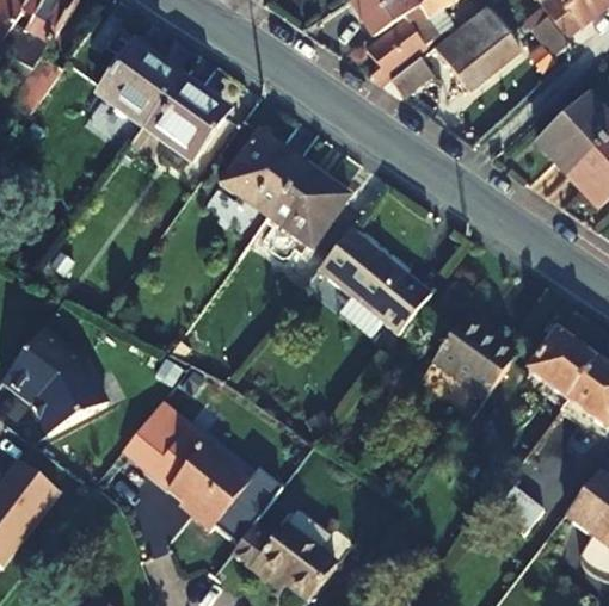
[(0,42),(22,10),(28,0),(0,0),(0,42)]
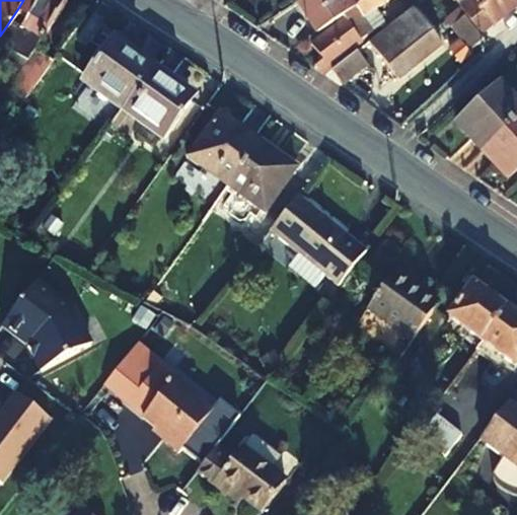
[(23,0),(18,8),(27,14),(22,22),(15,18),(8,29),(16,33),(10,45),(13,48),(28,56),(23,67),(12,85),(26,94),(33,83),(53,59),(35,47),(64,0),(23,0)]
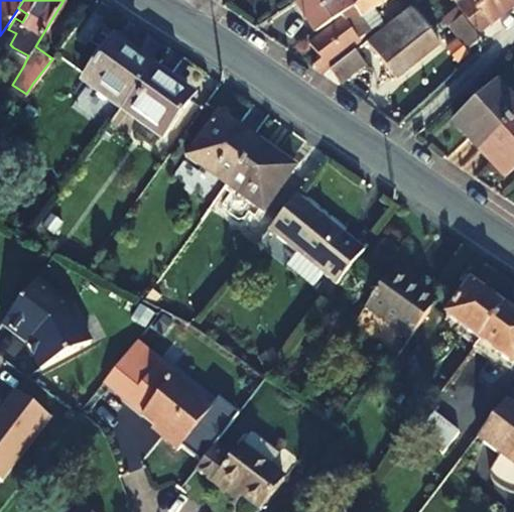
[(316,27),(341,11),(358,0),(298,0),(316,27)]
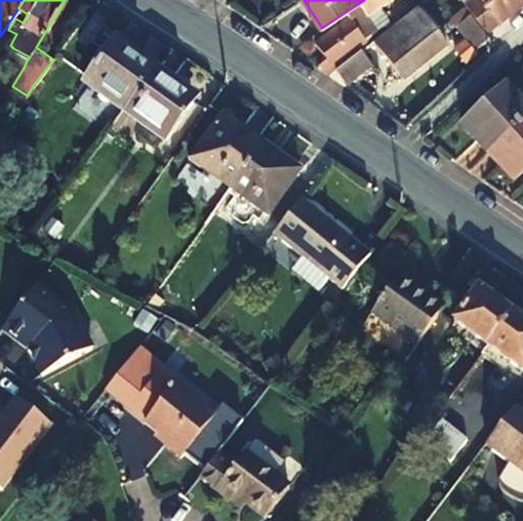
[(364,0),(347,11),(348,13),(314,39),(331,65),(366,39),(364,38),(376,29),(366,15),(388,0),(364,0)]
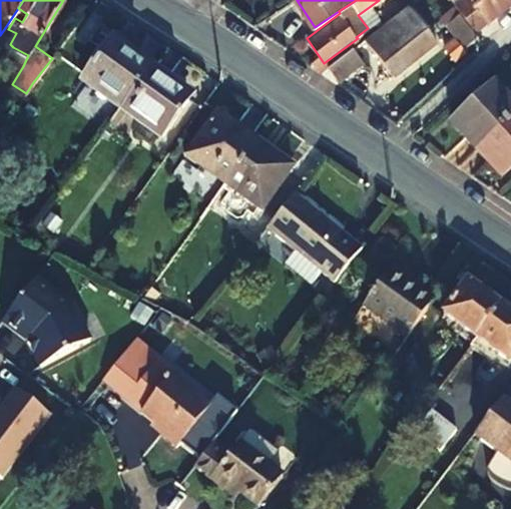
[(473,0),(488,19),(510,1),(510,0),(473,0)]
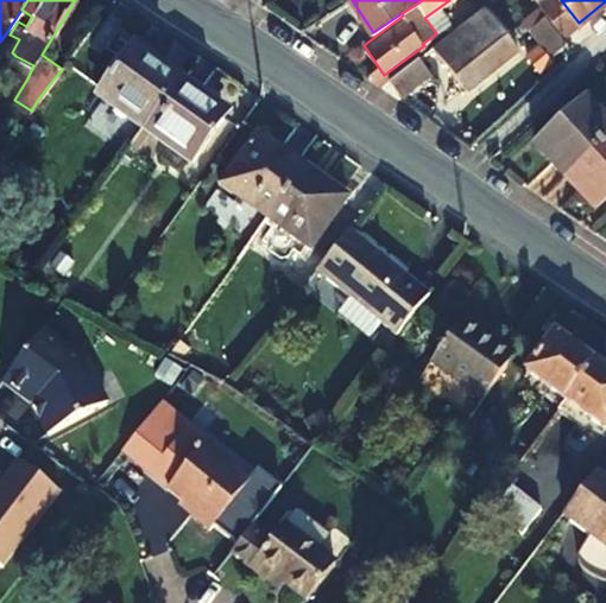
[(486,4),(433,45),(466,89),(519,48),(486,4)]
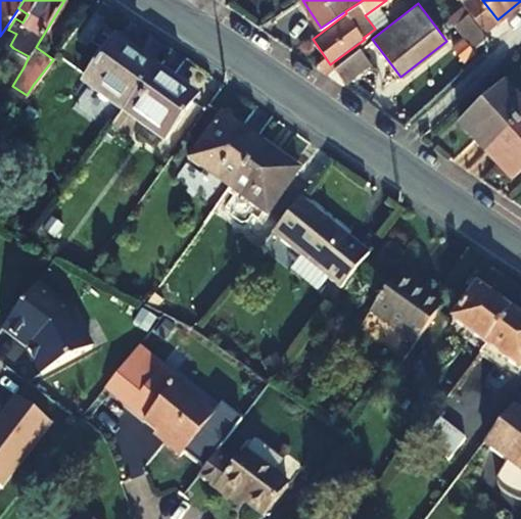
[(280,12),(261,25),(269,30),(284,18),(280,12)]
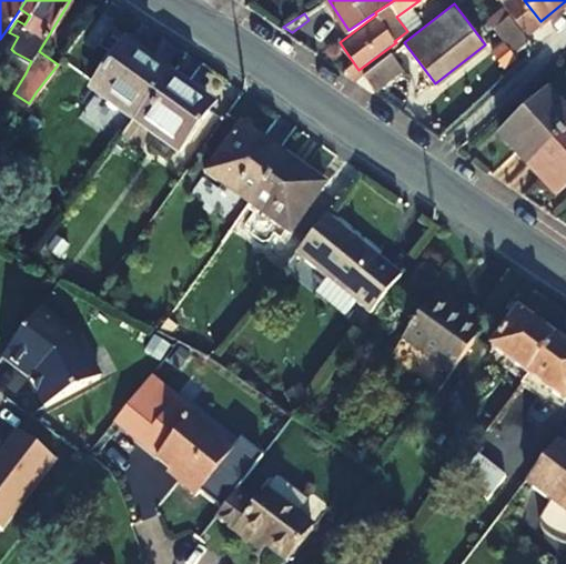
[(9,32),(2,44),(11,49),(18,37),(9,32)]
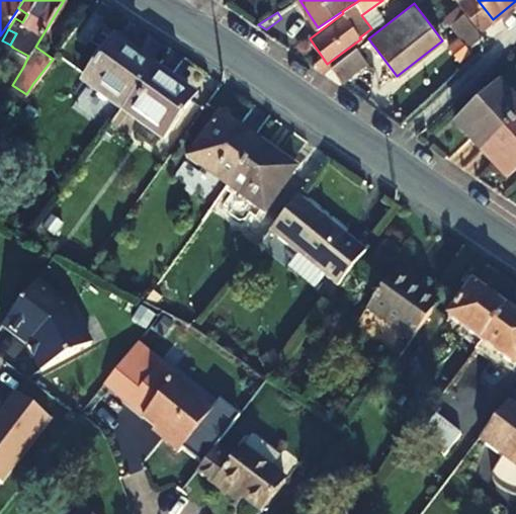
[(84,78),(124,107),(154,65),(114,36),(84,78)]
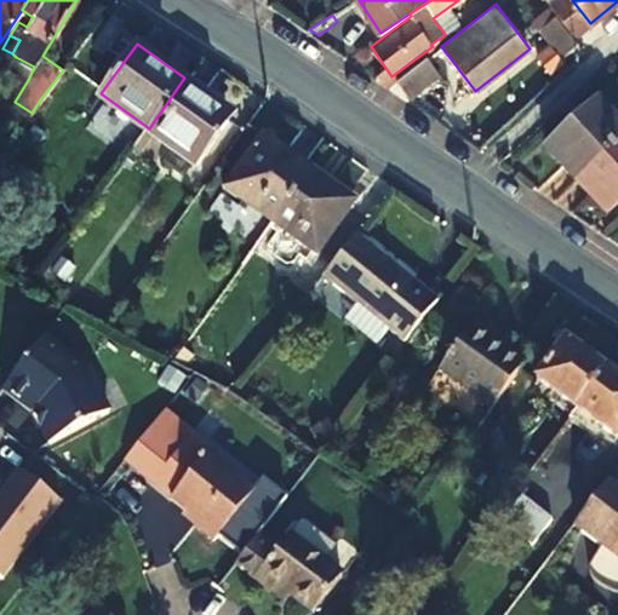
[(34,67),(16,57),(9,69),(28,80),(34,67)]
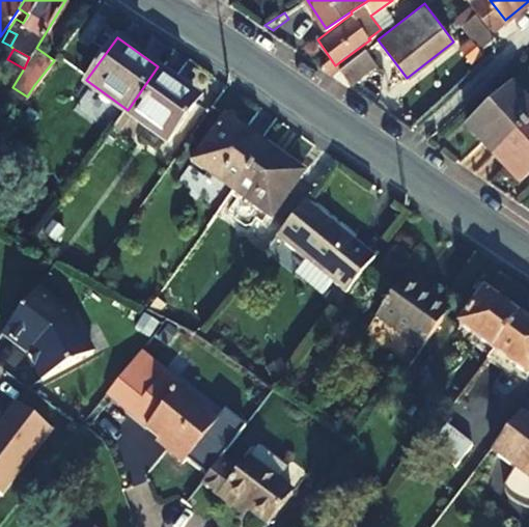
[(365,49),(335,73),(349,82),(374,62),(365,49)]
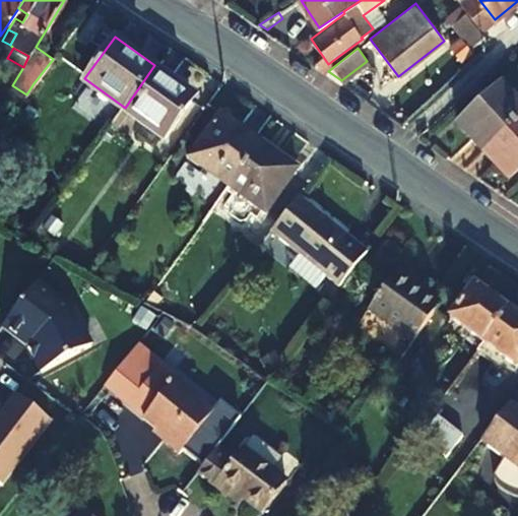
[(154,65),(125,108),(164,136),(192,99),(169,82),(171,77),(154,65)]
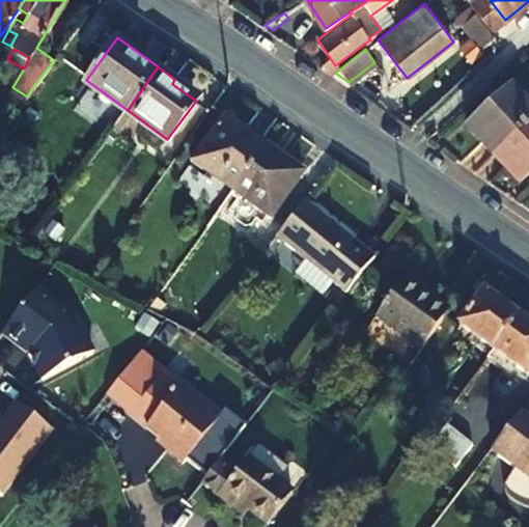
[(493,150),(528,118),(528,101),(511,81),(465,122),(493,150)]
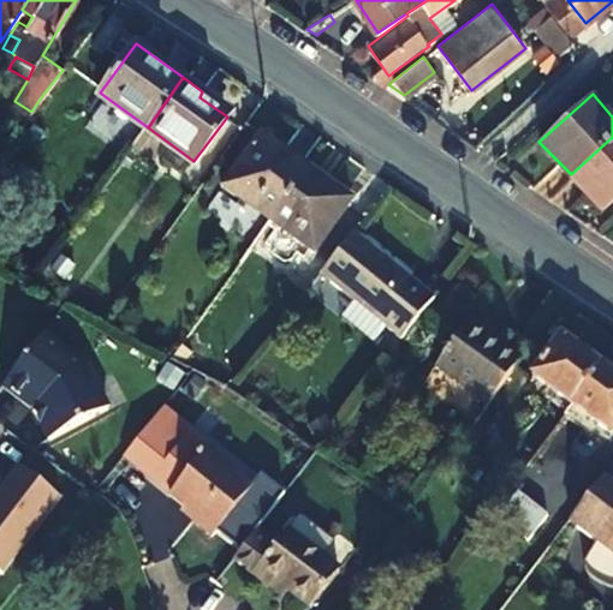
[(272,217),(310,165),(263,130),(225,184),(272,217)]
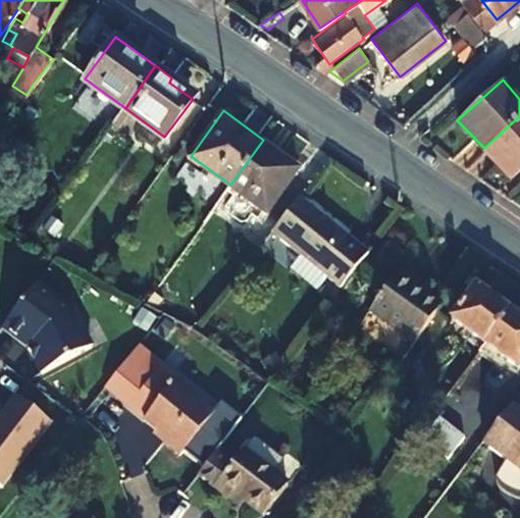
[(519,116),(484,148),(511,177),(519,168),(519,116)]
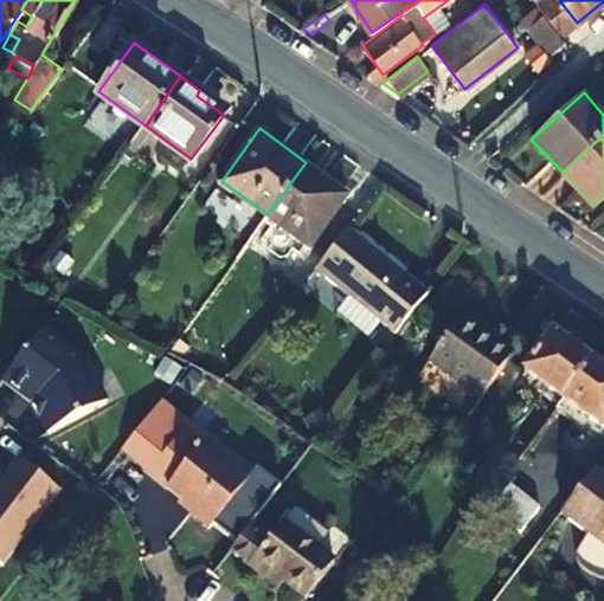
[(306,162),(268,214),(309,245),(347,193),(306,162)]
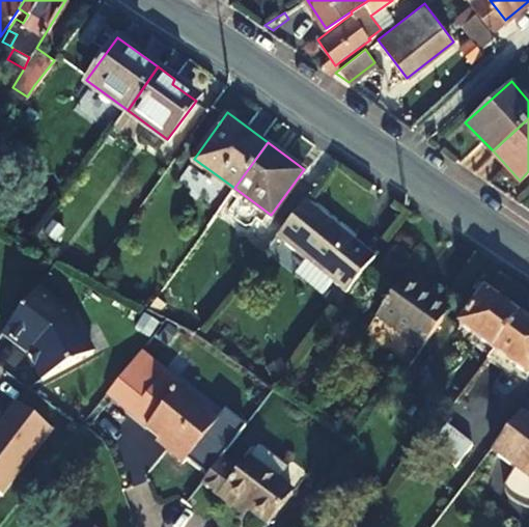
[(345,294),(372,258),(303,203),(274,239),(345,294)]
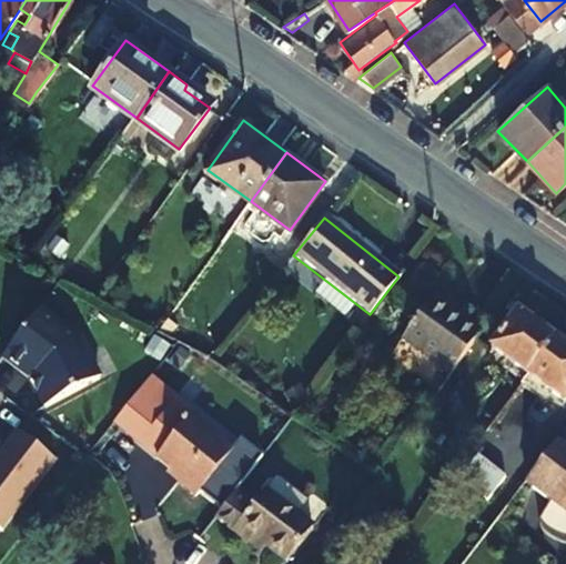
[(460,355),(476,332),(427,296),(398,334),(448,371),(460,355)]
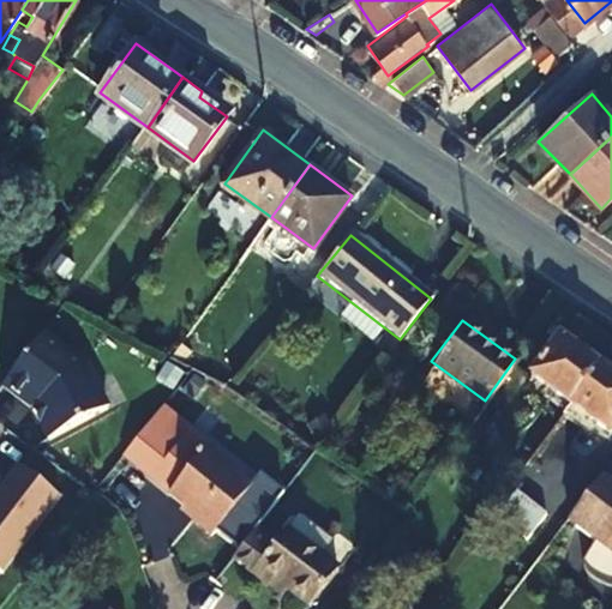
[(570,399),(598,361),(557,330),(528,368),(570,399)]
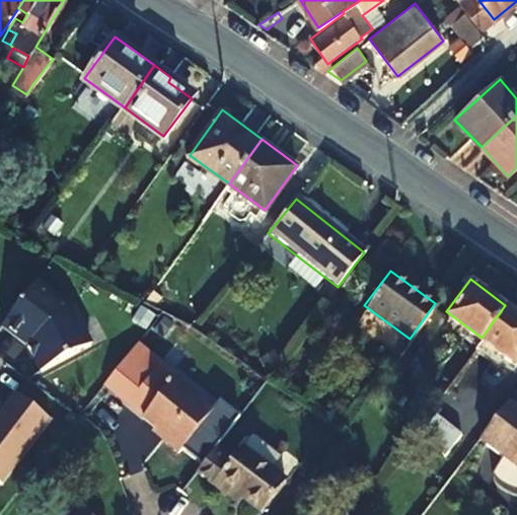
[(40,280),(6,323),(30,343),(45,369),(94,343),(82,320),(74,324),(68,313),(60,307),(66,300),(40,280)]
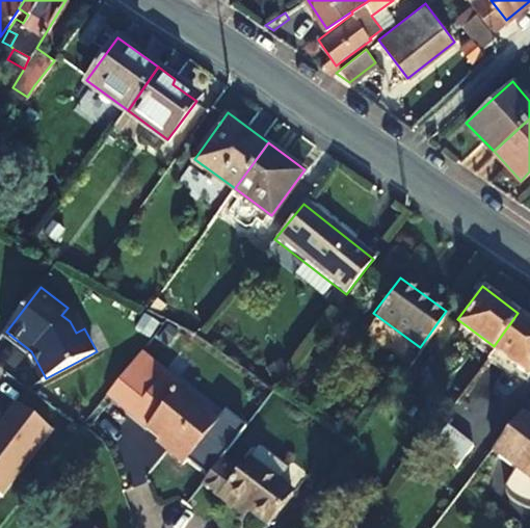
[(76,314),(68,308),(61,315),(70,321),(76,333),(84,328),(76,314)]
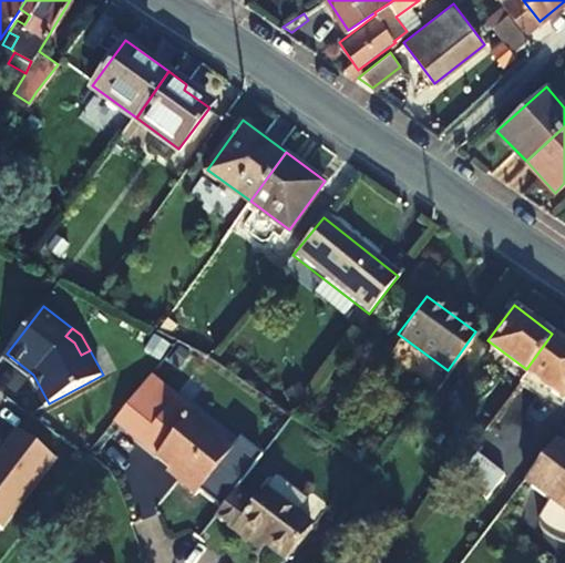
[(564,343),(552,334),(526,369),(563,395),(564,392),(564,343)]
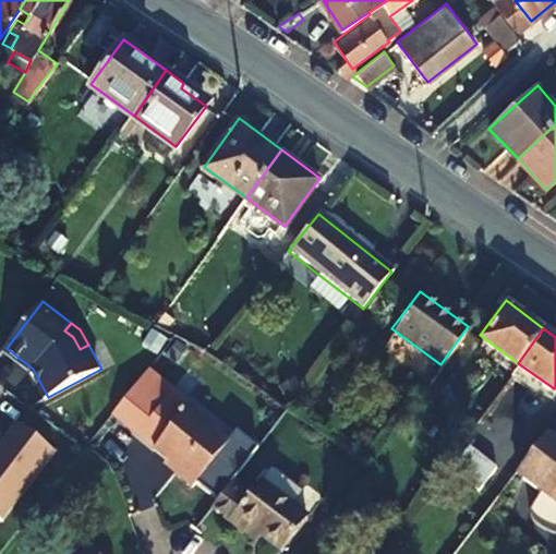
[(193,404),(176,388),(139,435),(180,468),(177,472),(195,486),(229,444),(189,410),(193,404)]
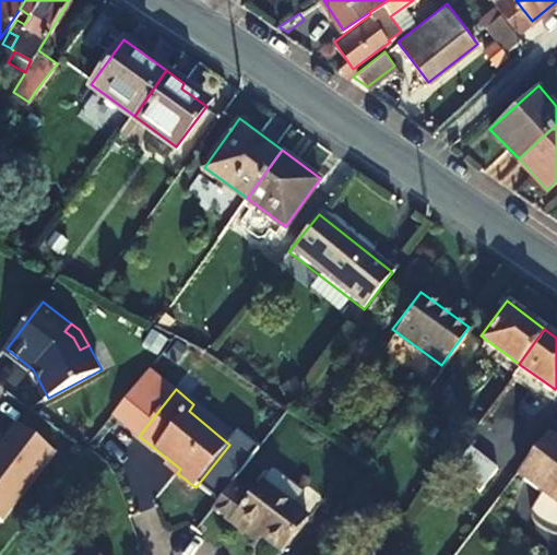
[(13,433),(0,449),(0,517),(4,521),(50,460),(13,433)]
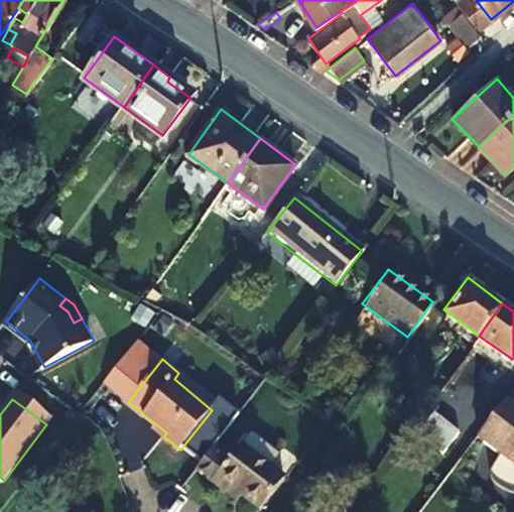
[(513,411),(501,402),(475,436),(513,466),(513,411)]
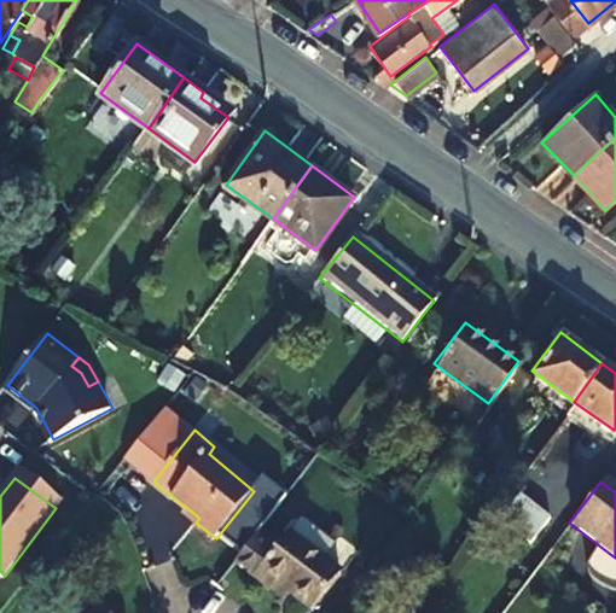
[(231,560),(271,590),(275,583),(290,594),(309,608),(336,571),(319,558),(325,549),(323,539),(301,524),(292,525),(285,535),(283,531),(273,544),(253,529),(231,560)]
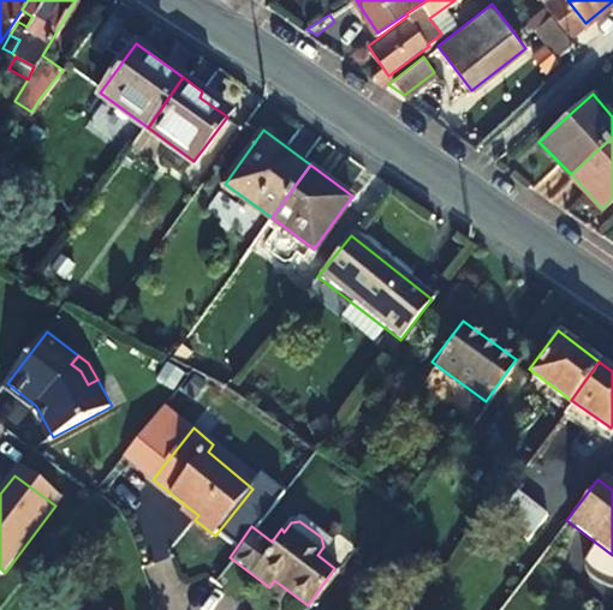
[(274,580),(269,587),(284,597),(289,591),(274,580)]
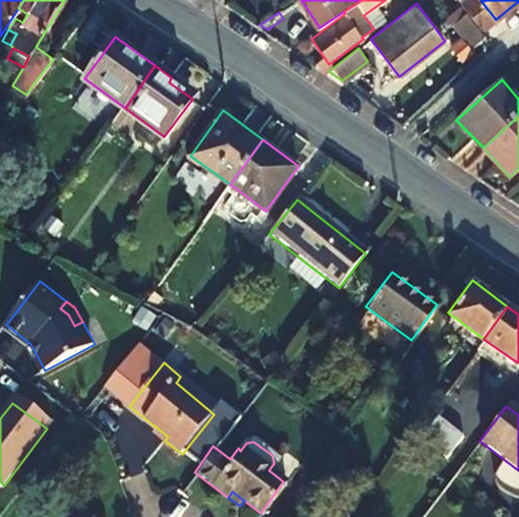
[(94,516),(81,507),(73,516),(94,516)]
